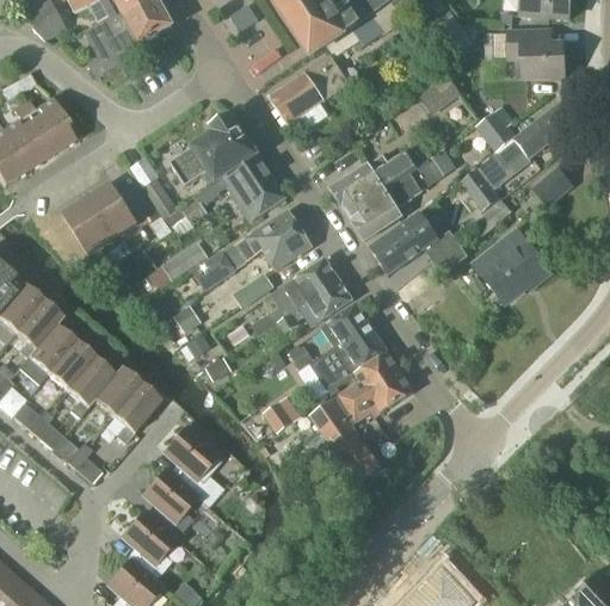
[(24,17),(41,0),(20,0),(24,17)]
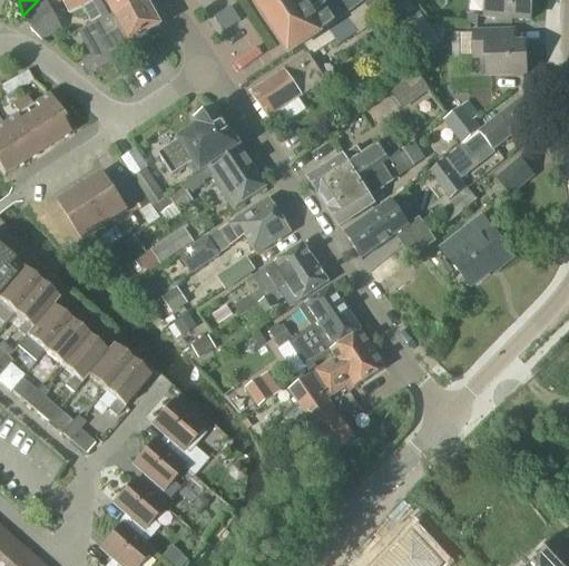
[(61,3),(62,0),(38,0),(22,16),(42,38),(64,28),(49,2),(61,3)]
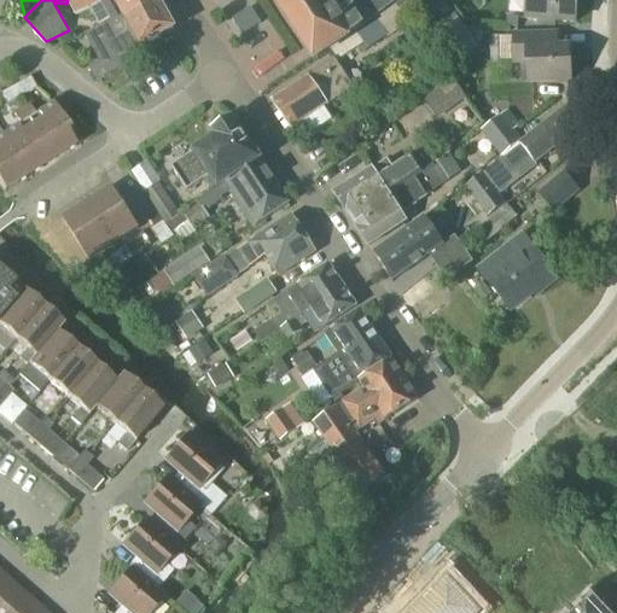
[(69,0),(75,11),(89,6),(99,0),(69,0)]
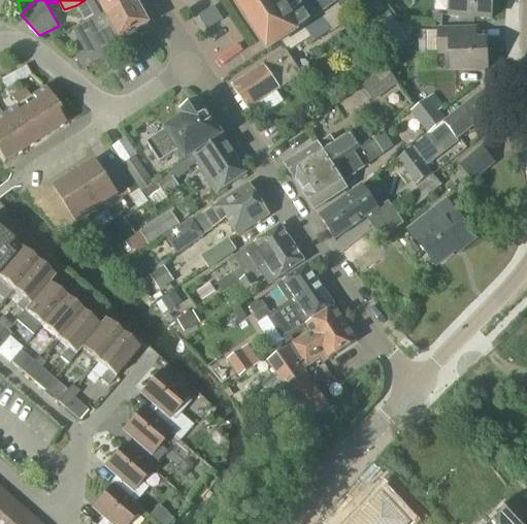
[(120,9),(136,1),(135,0),(88,0),(95,14),(96,14),(98,20),(118,7),(120,9)]
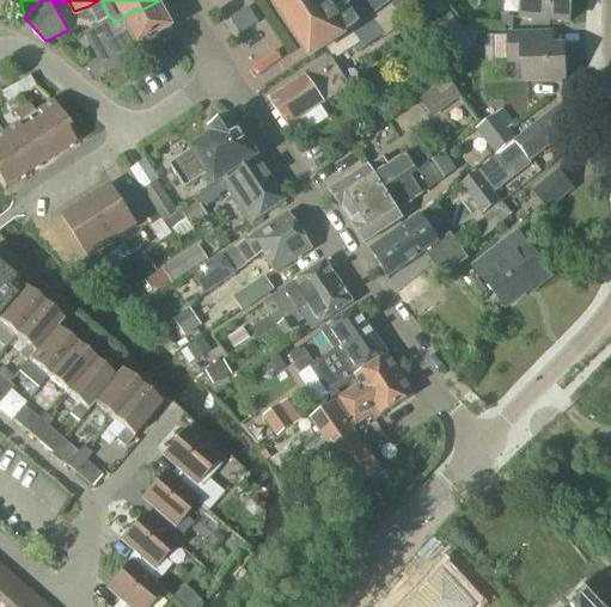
[(218,0),(245,41),(274,22),(260,0),(218,0)]
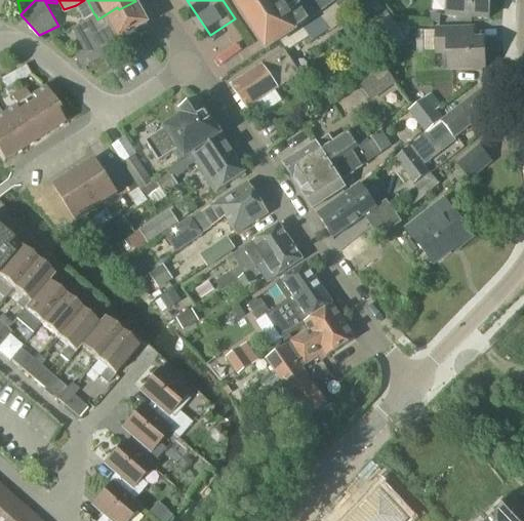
[(233,0),(248,22),(267,48),(286,36),(303,24),(333,1),(347,17),(364,4),(361,0),(233,0)]
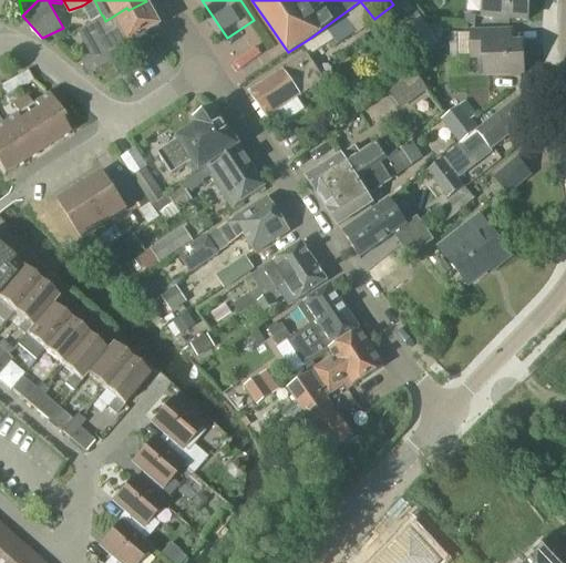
[(483,0),(483,13),(526,16),(527,0),(483,0)]
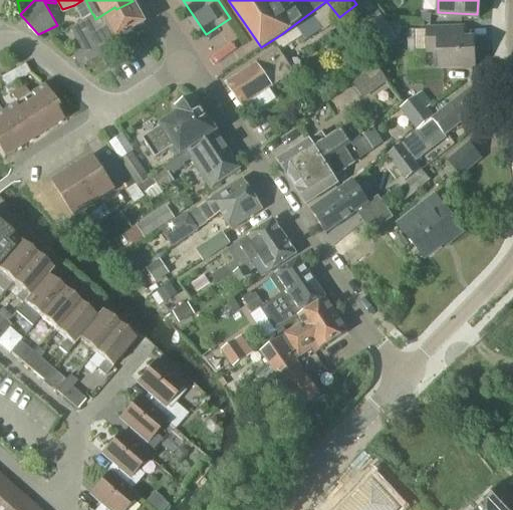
[(74,53),(80,65),(103,53),(100,45),(132,28),(133,29),(139,32),(145,30),(144,24),(143,22),(144,21),(133,1),(116,9),(114,7),(95,19),(93,14),(92,14),(83,20),(71,26),(83,48),(74,53)]
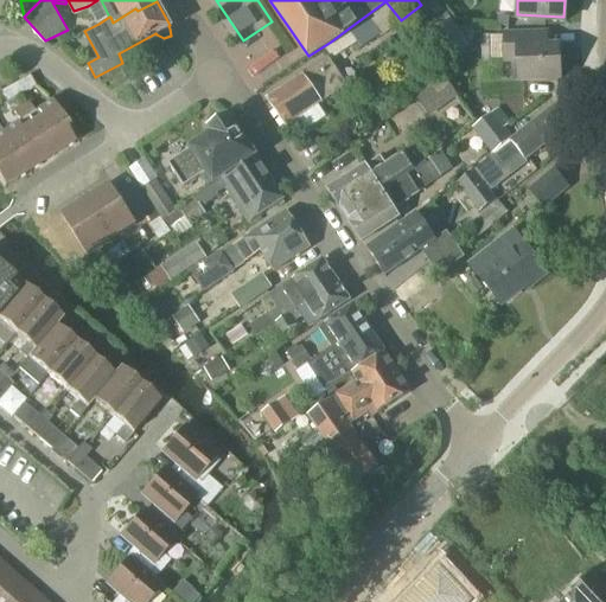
[(386,1),(350,27),(357,38),(363,45),(363,46),(380,33),(381,36),(401,20),(386,1)]
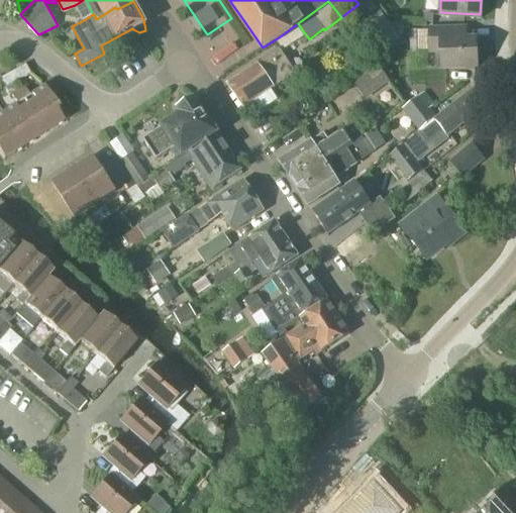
[(433,11),(424,10),(424,18),(433,19),(433,11)]
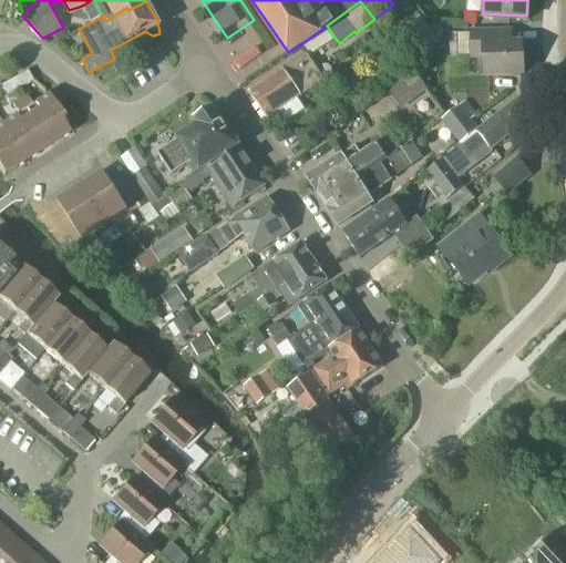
[(428,14),(415,19),(421,33),(433,30),(428,14)]
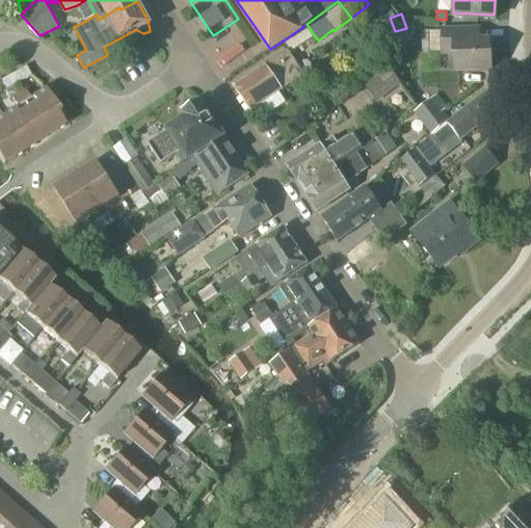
[(480,37),(480,25),(443,26),(444,50),(454,50),(454,67),(490,66),(489,37),(480,37)]
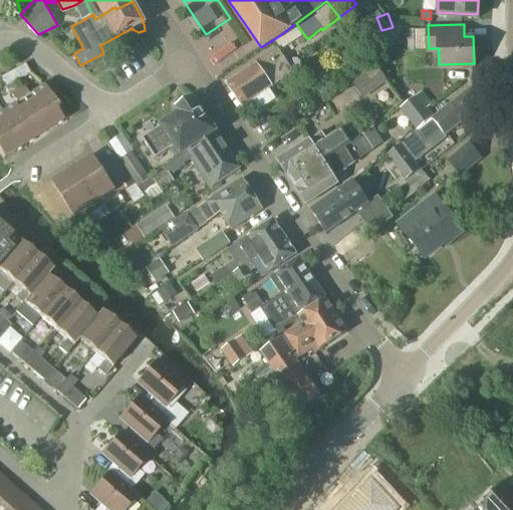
[(273,85),(293,71),(277,48),(227,82),(242,104),(252,98),(259,108),(277,96),(270,86),(272,84),(273,85)]
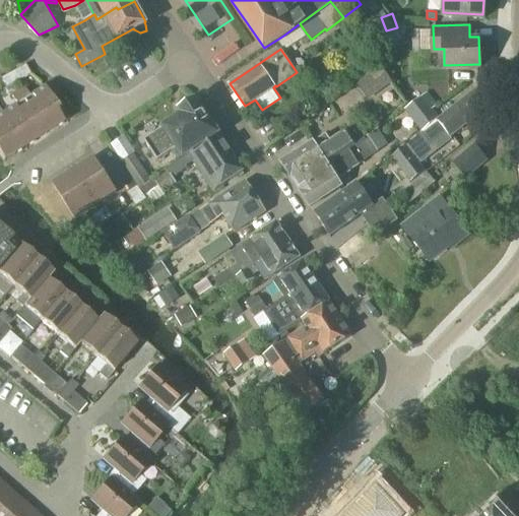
[(365,58),(357,64),(362,71),(370,64),(365,58)]
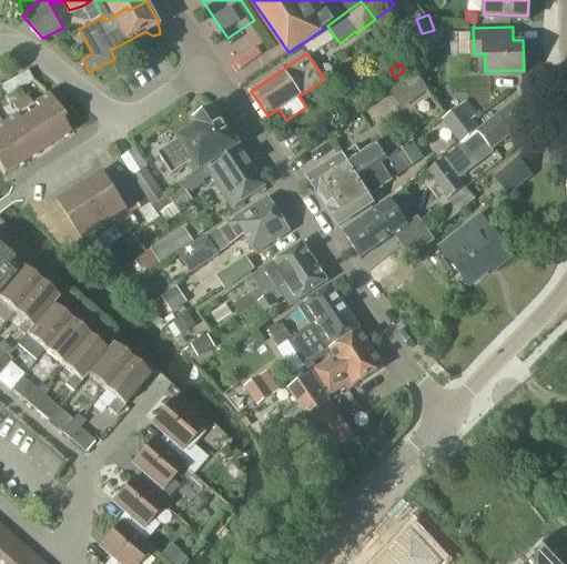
[(7,93),(33,79),(28,68),(1,82),(7,93)]
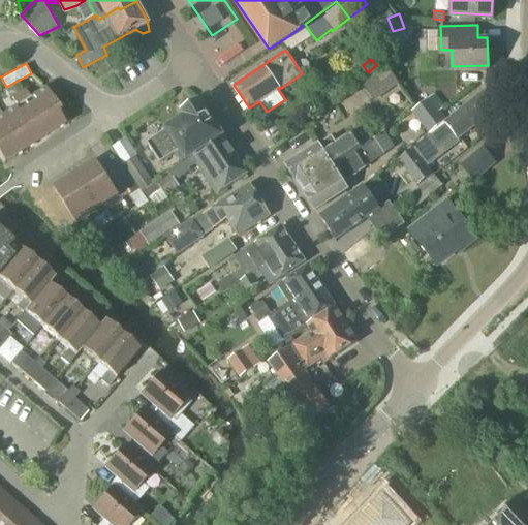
[(386,65),(364,82),(375,97),(398,81),(386,65)]
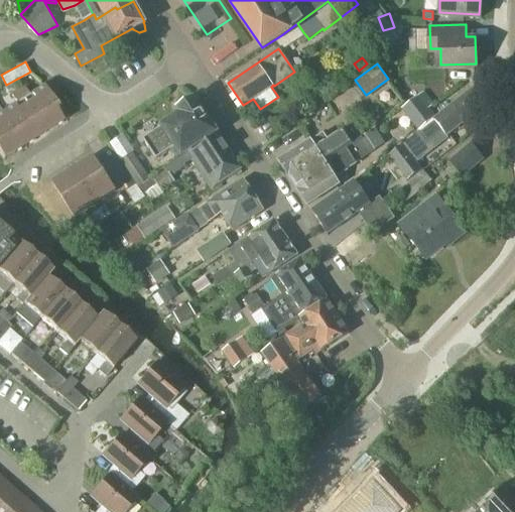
[(334,77),(325,68),(315,77),(325,86),(334,77)]
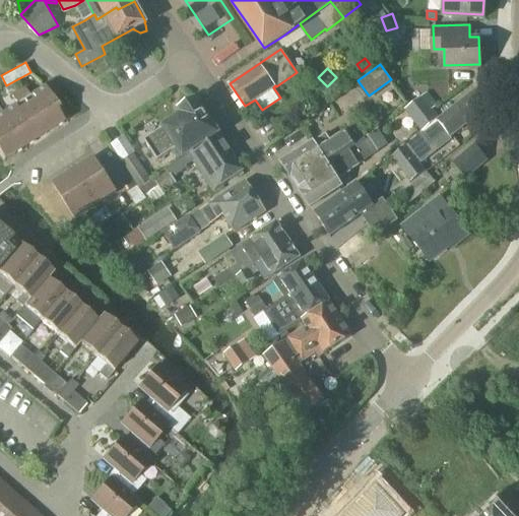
[(24,85),(19,88),(46,130),(67,116),(60,105),(58,106),(45,84),(29,93),(24,85)]
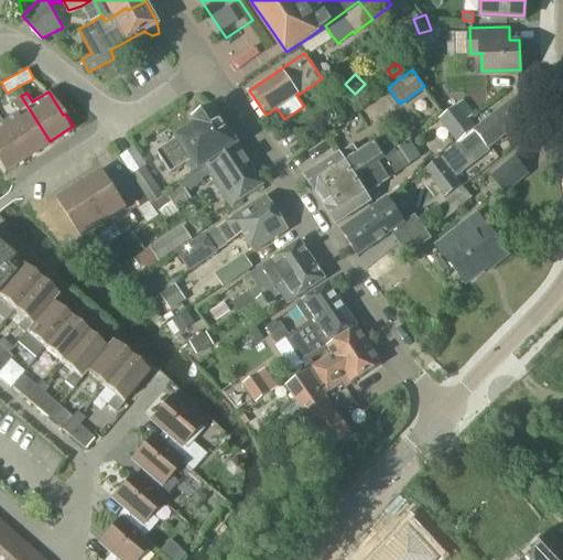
[(20,110),(4,120),(26,155),(50,141),(21,96),(13,100),(20,110)]
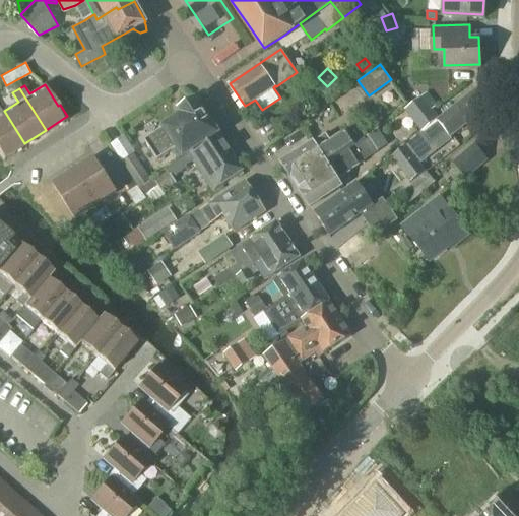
[(450,135),(488,106),(475,89),(437,120),(438,120),(423,132),(432,142),(446,131),(450,135)]
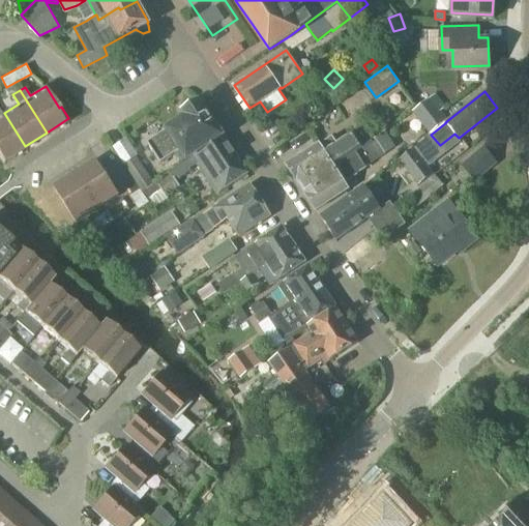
[(436,92),(414,109),(430,129),(448,116),(442,108),(446,105),(436,92)]
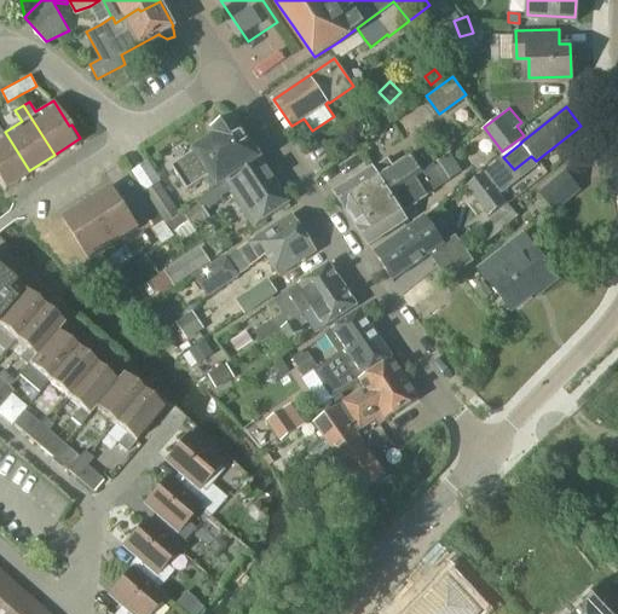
[(218,185),(260,158),(232,117),(213,131),(217,135),(195,150),(173,166),(188,190),(206,178),(213,189),(218,185)]
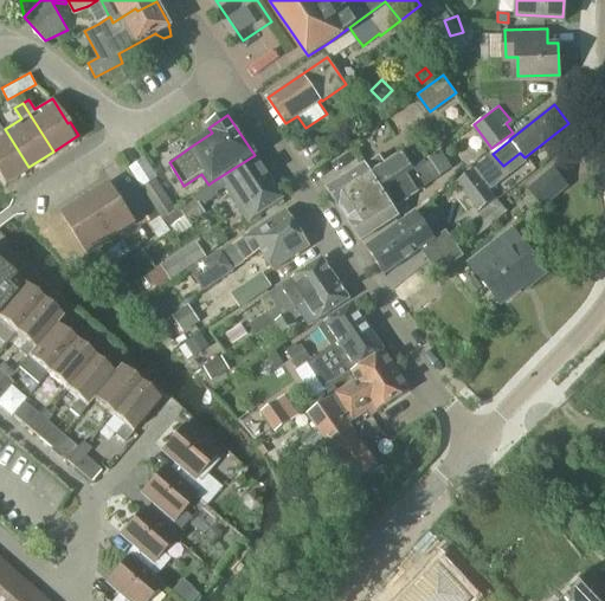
[(0,176),(4,183),(29,167),(5,129),(0,131),(0,176)]
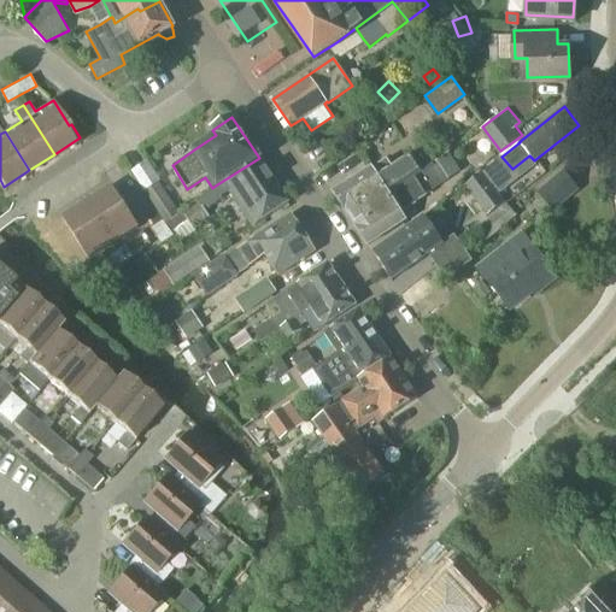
[(412,176),(421,170),(433,163),(422,146),(402,159),(376,176),(370,168),(334,190),(351,216),(414,177),(412,176)]
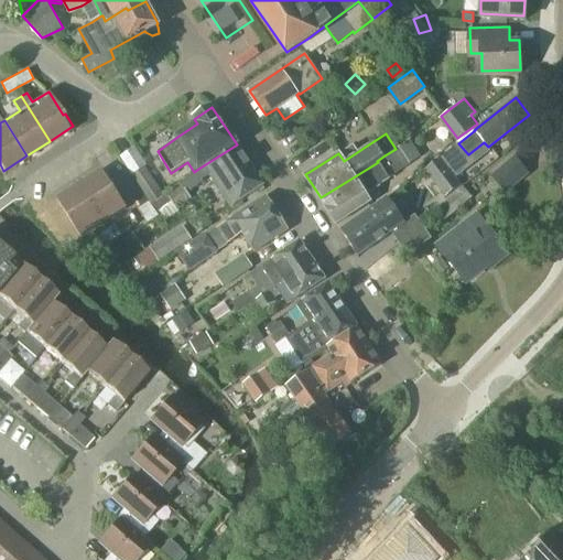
[(312,157),(331,147),(326,137),(306,147),(312,157)]
